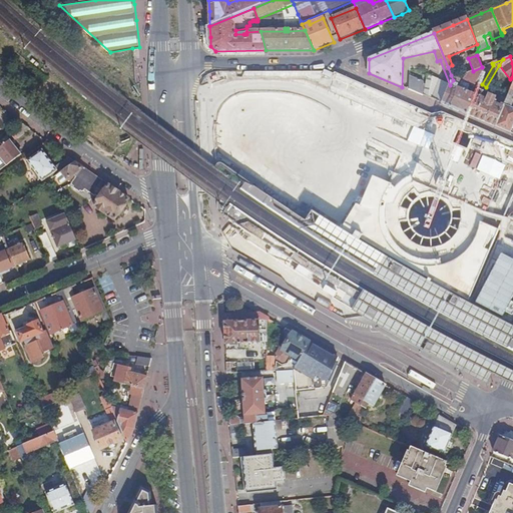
[(453,80),(450,85),(443,104),(455,109),(469,116),(480,97),(483,92),(478,89),(475,96),(466,92),(467,89),(465,88),(464,91),(457,87),(460,80),(474,88),(485,68),(482,67),(473,71),(464,75),(453,80)]
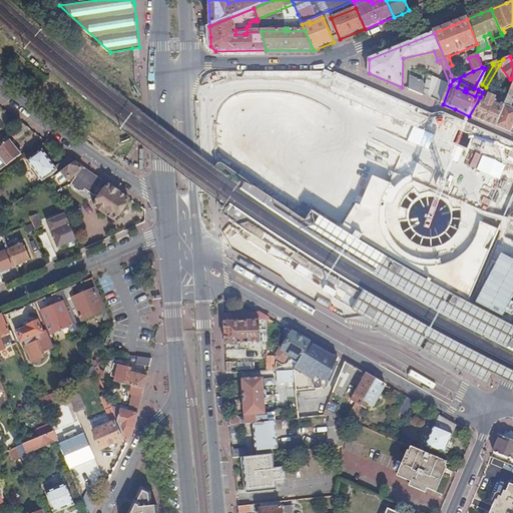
[(462,71),(451,75),(453,80),(464,75),(462,71)]
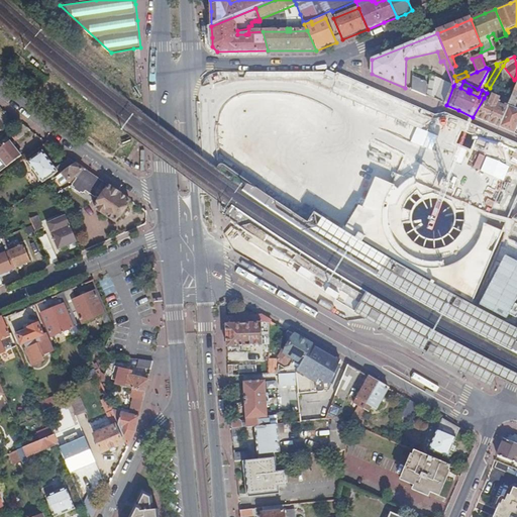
[(413,78),(413,91),(426,97),(427,84),(413,78)]
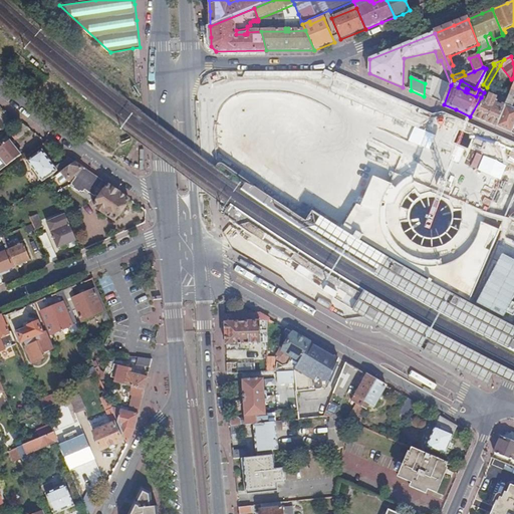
[(444,104),(451,85),(429,77),(425,97),(437,101),(437,100),(442,102),(442,103),(444,104)]
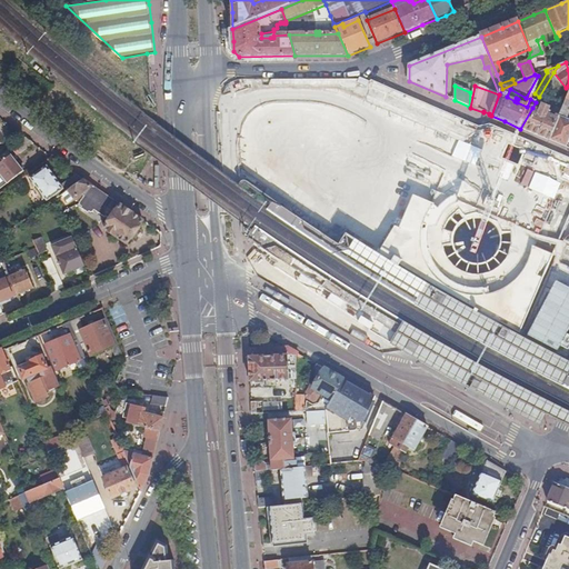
[(568,92),(561,112),(549,140),(567,148),(568,141),(568,120),(567,120),(568,113),(568,92)]
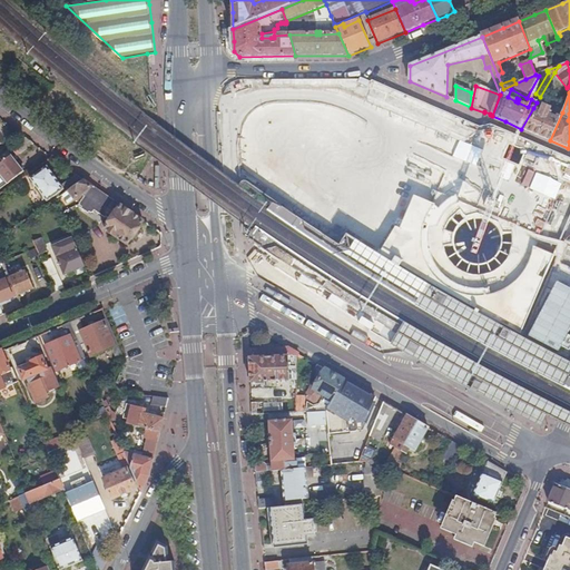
[(539,136),(550,140),(562,112),(557,110),(553,118),(548,115),(550,109),(543,106),(541,112),(533,108),(521,129),(539,136)]
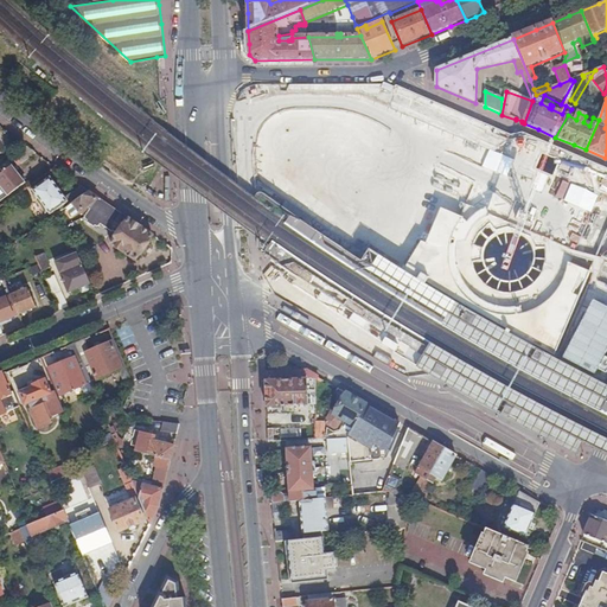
[(332,153),(363,172),(376,151),(369,146),(374,139),(350,125),(332,153)]
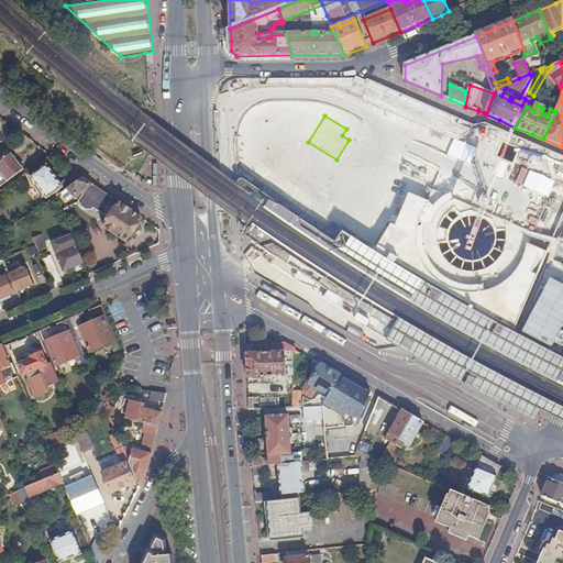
[(335,243),(239,178),(239,233),(241,234),(254,244),(249,256),(384,342),(442,375),(495,403),(533,423),(539,412),(545,400),(562,365),(562,356),(532,341),(496,320),(550,188),(551,176),(549,162),(538,147),(505,132),(484,127),(467,132),(455,145),(439,177),(404,268),(398,266),(368,247),(342,232),(335,243)]
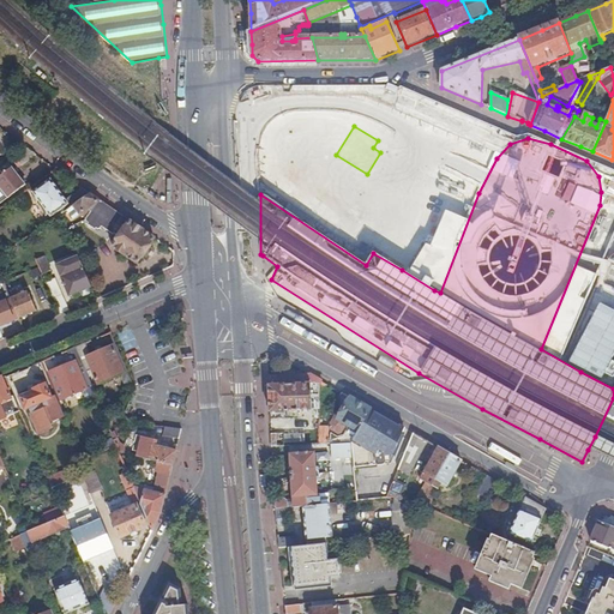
[(22,166),(36,155),(28,149),(16,157),(22,166)]
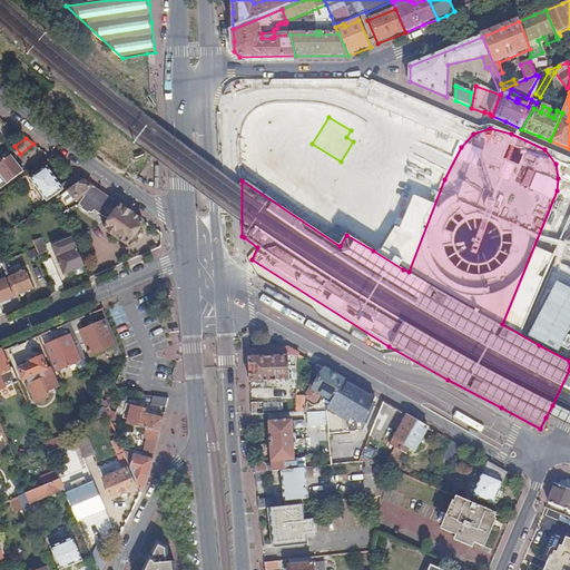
[(11,157),(8,151),(0,157),(0,189),(23,172),(12,156),(11,157)]
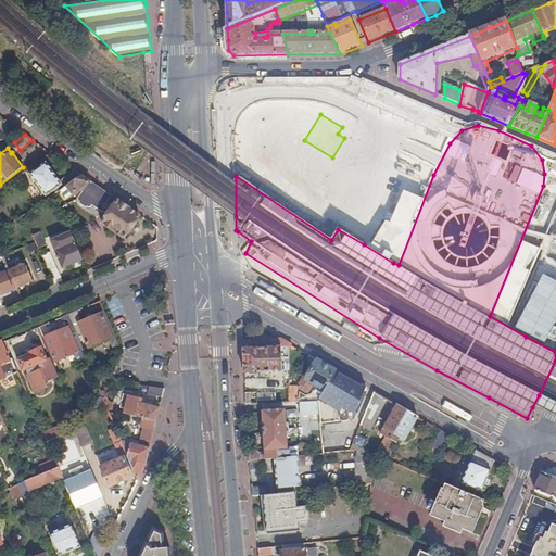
[(308,192),(253,160),(245,173),(301,205),(308,192)]
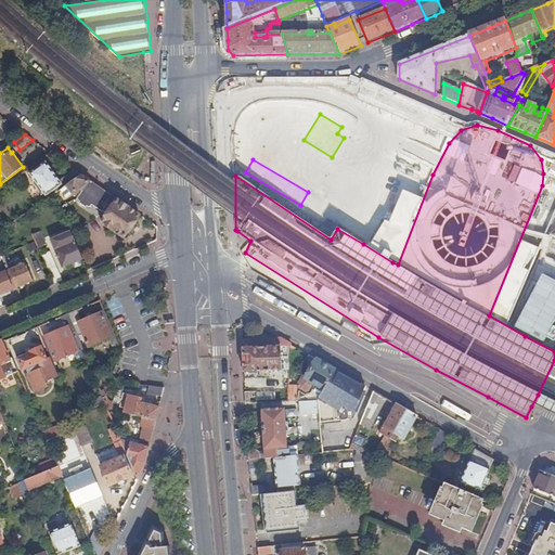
[(322,165),(323,163),(272,160),(300,179),(297,179),(326,197),(327,191),(331,194),(341,178),(341,173),(331,167),(331,183),(322,178),(324,175),(309,165),(322,165)]
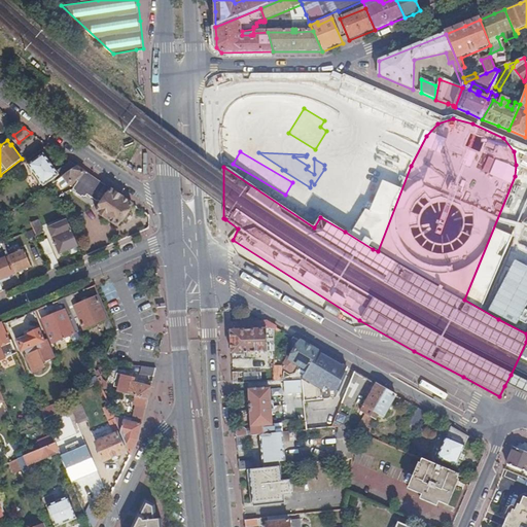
[(51,185),(64,177),(78,167),(70,162),(57,172),(44,154),(29,165),(44,186),(45,185),(47,188),(51,185)]
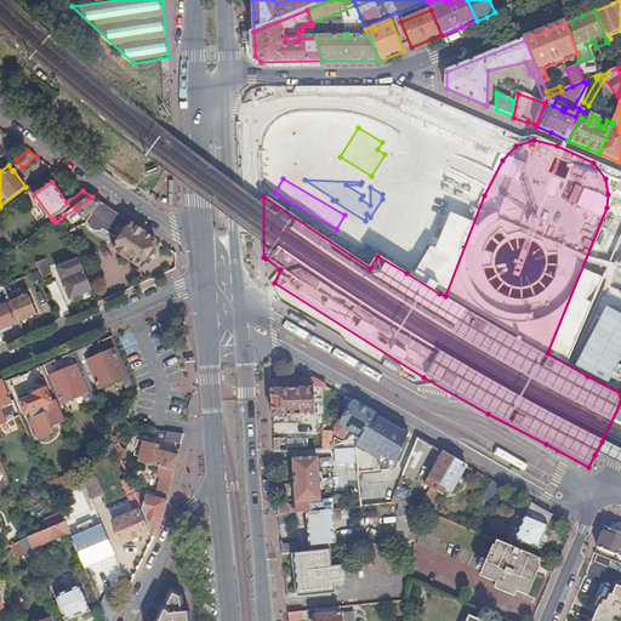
[(90,212),(101,203),(92,197),(75,209),(81,218),(90,212)]
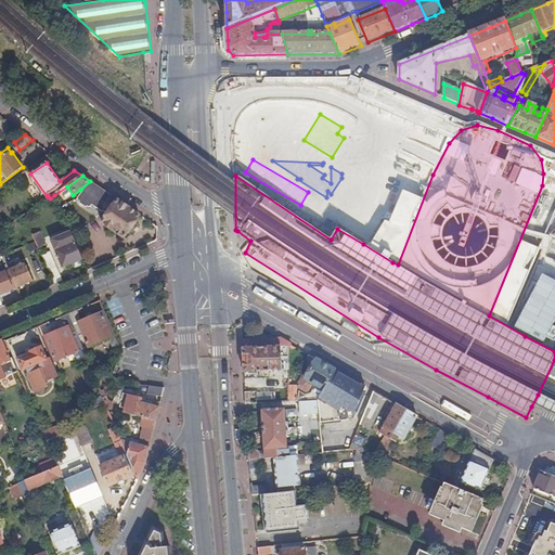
[(90,181),(80,190),(82,192),(78,198),(79,201),(80,202),(79,203),(87,207),(87,206),(89,207),(91,207),(92,205),(103,211),(104,211),(113,197),(90,181)]
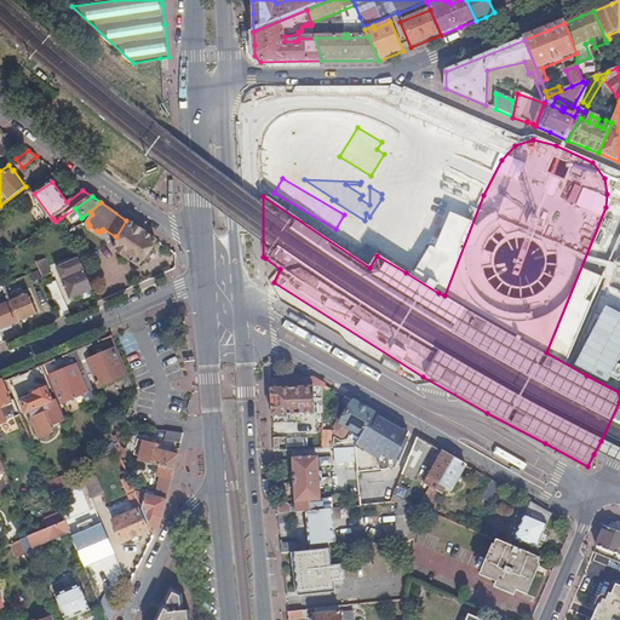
[(126,220),(116,236),(121,240),(114,250),(139,265),(156,241),(126,220)]
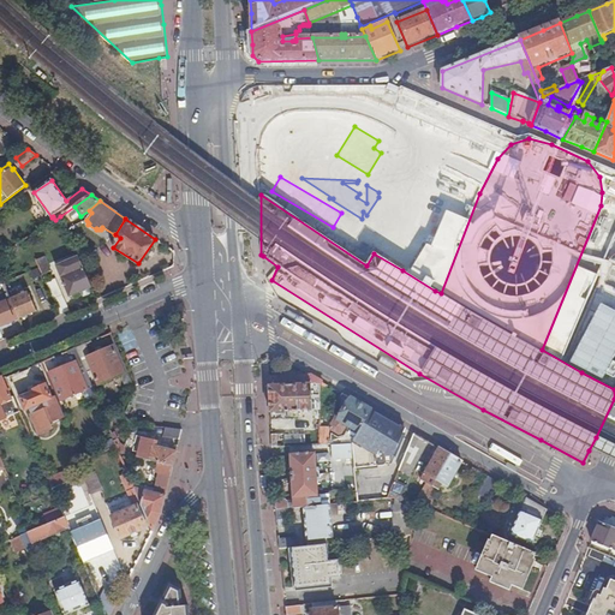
[(37,261),(43,275),(52,272),(46,257),(37,261)]
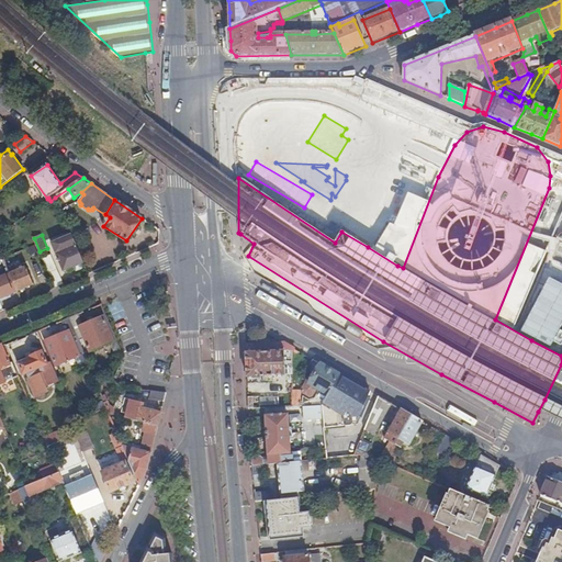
[(64,272),(83,263),(72,237),(53,246),(64,272)]
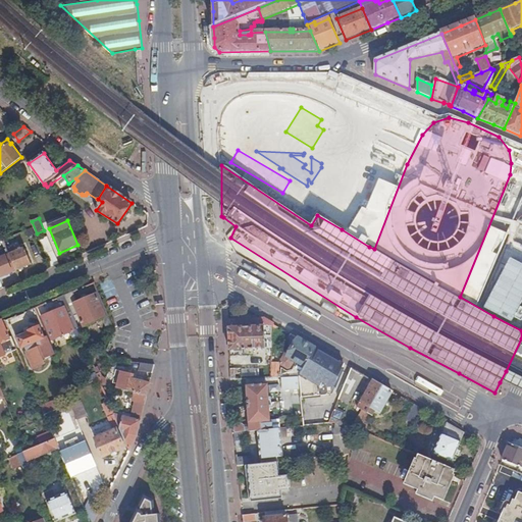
[(40,241),(52,268),(60,265),(48,237),(40,241)]
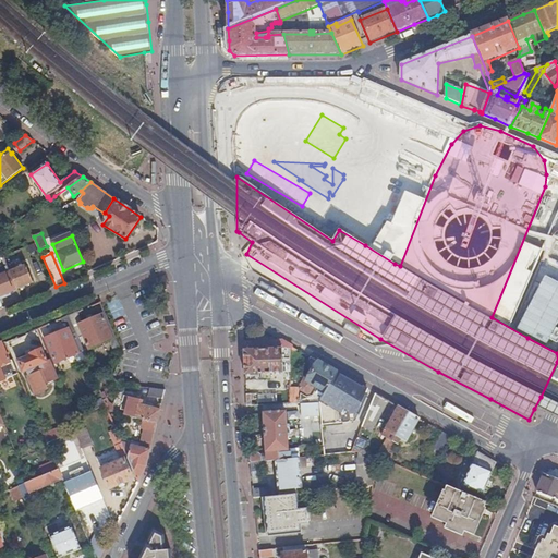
[(554,273),(553,274),(557,276),(557,261),(546,256),(542,268),(554,273)]
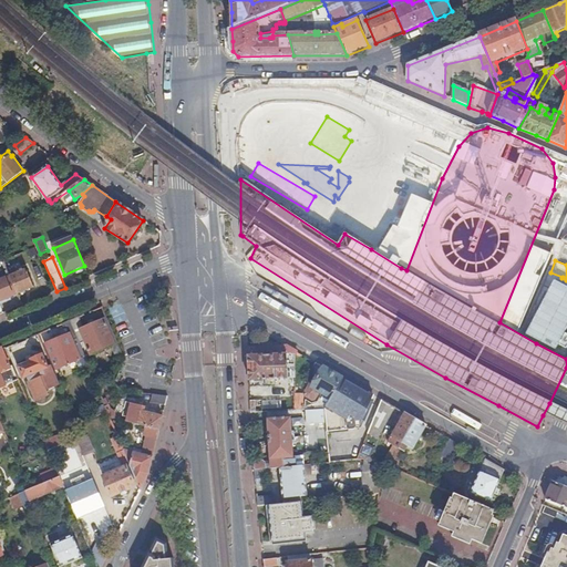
[(0,280),(0,315),(3,315),(0,306),(0,301),(19,294),(11,277),(4,261),(0,263),(0,270),(3,279),(0,280)]
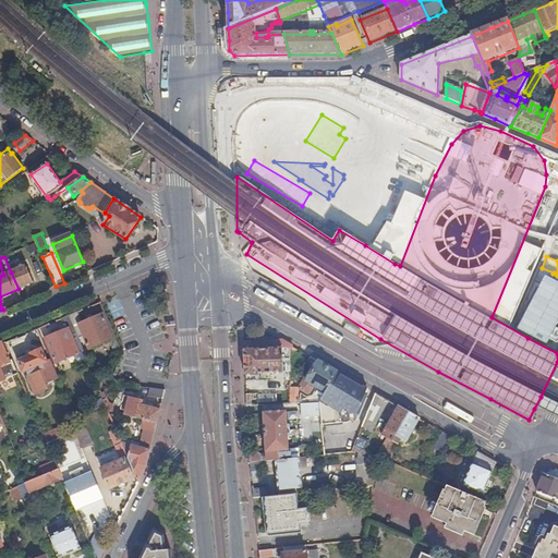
[(11,273),(19,289),(34,282),(26,266),(11,273)]
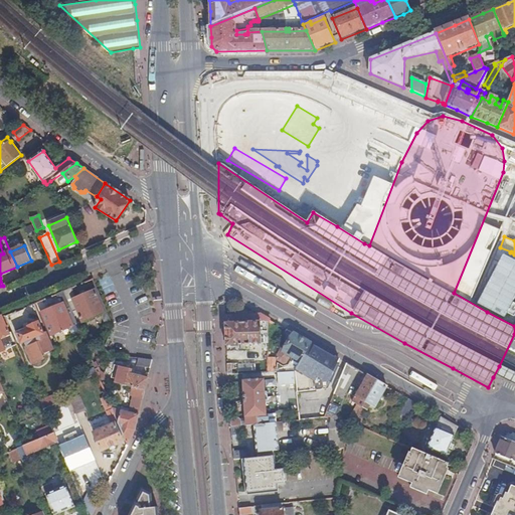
[(472,254),(464,269),(471,273),(479,258),(472,254)]
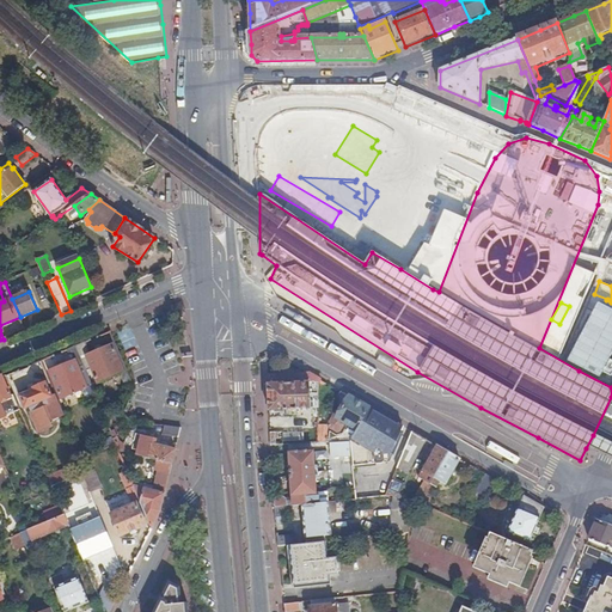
[(611,363),(611,332),(607,347),(604,346),(601,354),(610,357),(609,363),(611,363)]
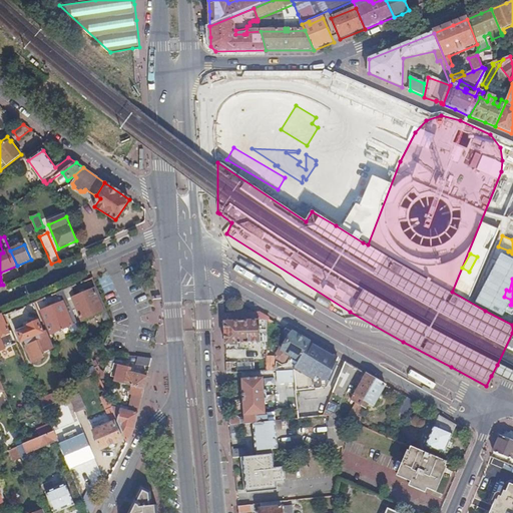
[(72,288),(64,291),(73,312),(78,310),(82,322),(104,313),(94,290),(76,298),(72,288)]
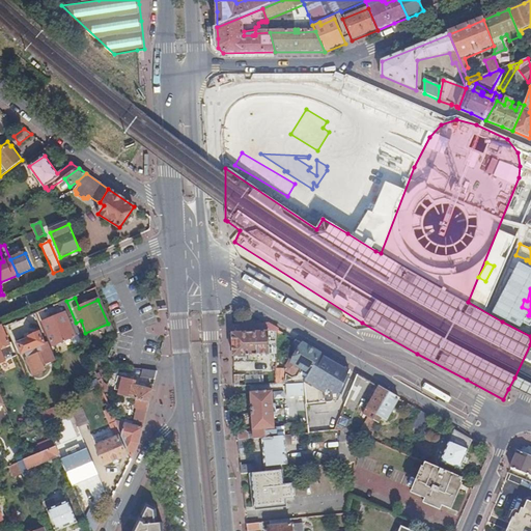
[(66,301),(59,304),(63,314),(44,323),(54,346),(72,338),(77,348),(85,345),(83,339),(76,323),(66,301)]
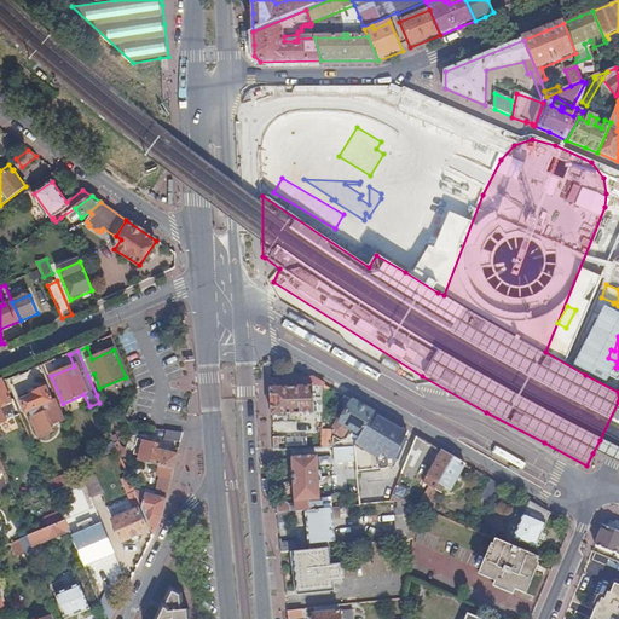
[(271,380),(272,415),(323,412),(324,385),(313,379),(271,380)]
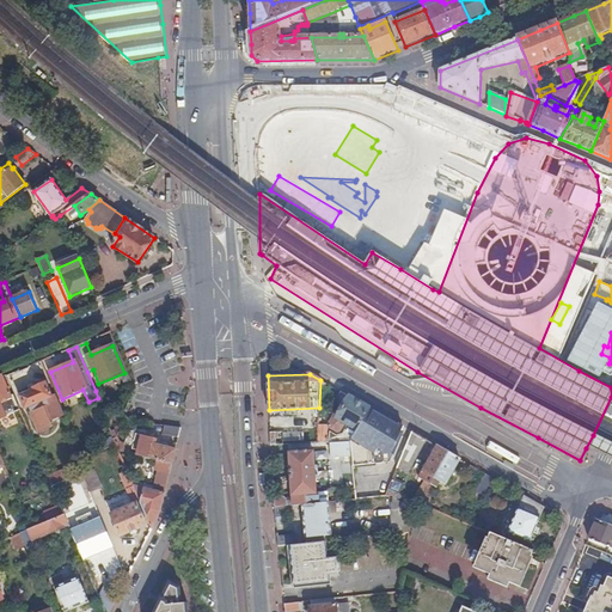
[(0,418),(20,410),(6,377),(0,379),(0,418)]
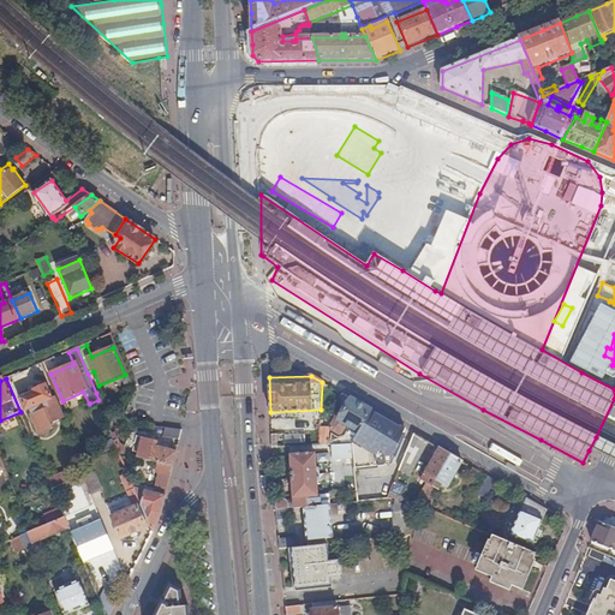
[(65,417),(57,398),(53,400),(47,386),(35,390),(36,393),(22,399),(27,411),(30,408),(37,425),(49,421),(51,423),(52,423),(65,417)]
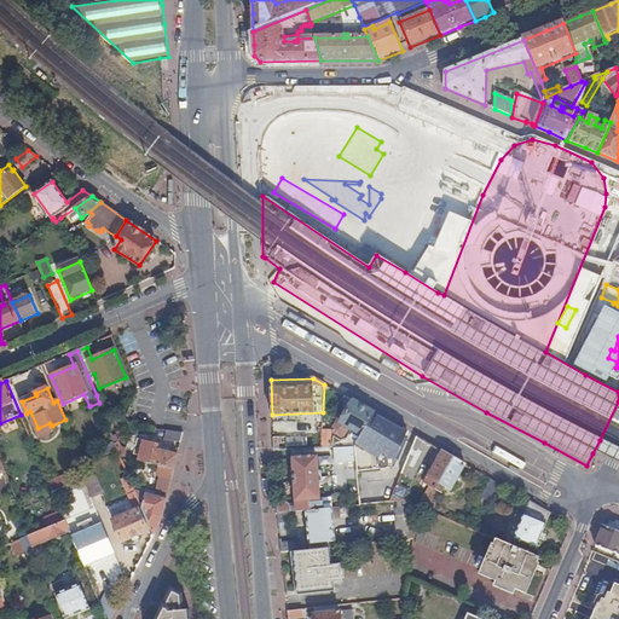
[(352,399),(346,395),(333,417),(336,420),(331,428),(334,433),(341,437),(345,437),(350,428),(362,434),(375,414),(376,410),(353,397),(352,399)]
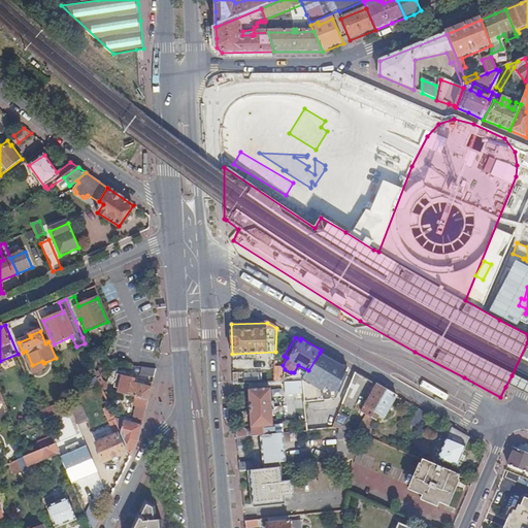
[(337,361),(320,353),(308,370),(303,380),(324,391),(324,399),(336,398),(339,391),(349,367),(337,361)]
